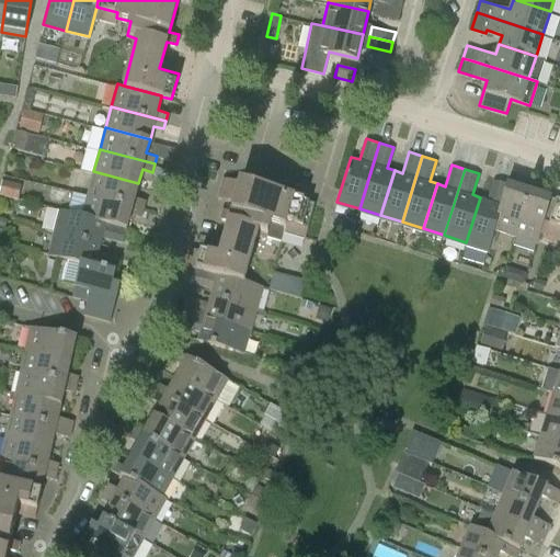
[(93,171),(88,193),(143,207),(145,199),(135,196),(138,183),(93,171)]
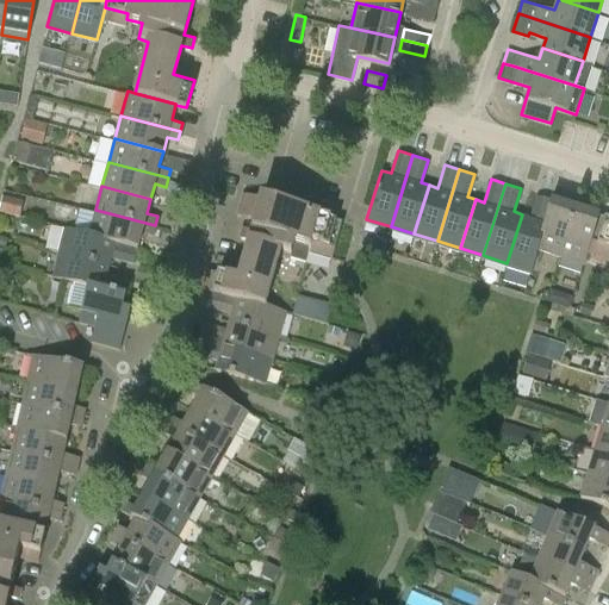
[(202,287),(212,289),(212,288),(265,304),(265,303),(280,251),(290,255),(294,239),(309,244),(308,248),(331,255),(342,219),(242,191),(237,211),(255,216),(252,228),(242,225),(238,235),(249,238),(238,276),(207,268),(202,287)]
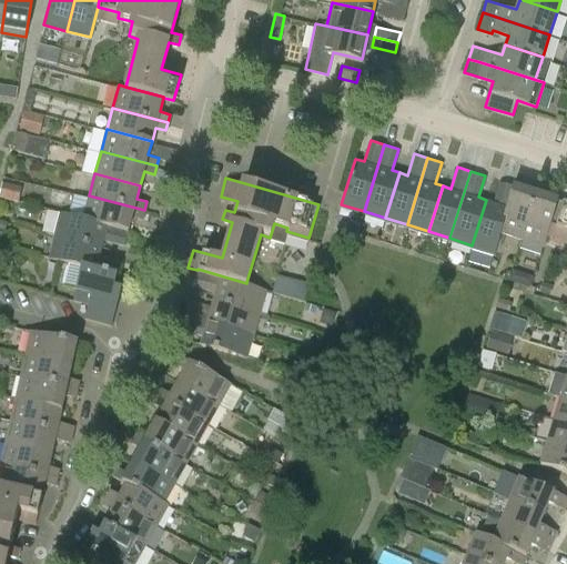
[(514,184),(502,230),(522,237),(538,181),(530,179),(527,189),(514,184)]
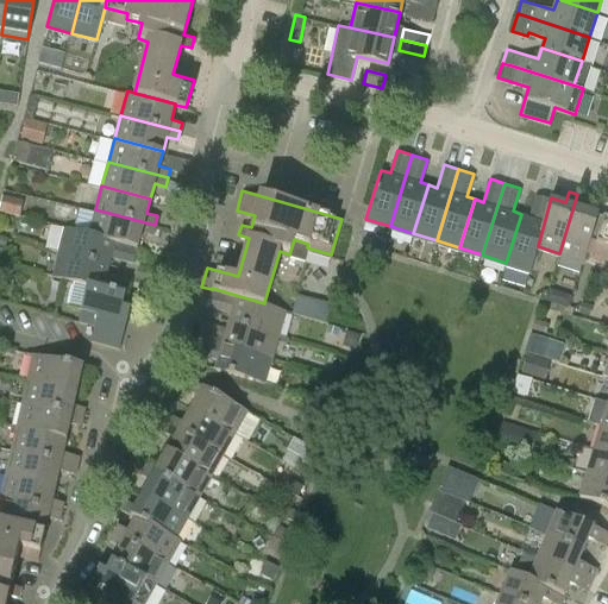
[(521,214),(506,263),(530,270),(538,246),(551,197),(537,193),(530,216),(521,214)]
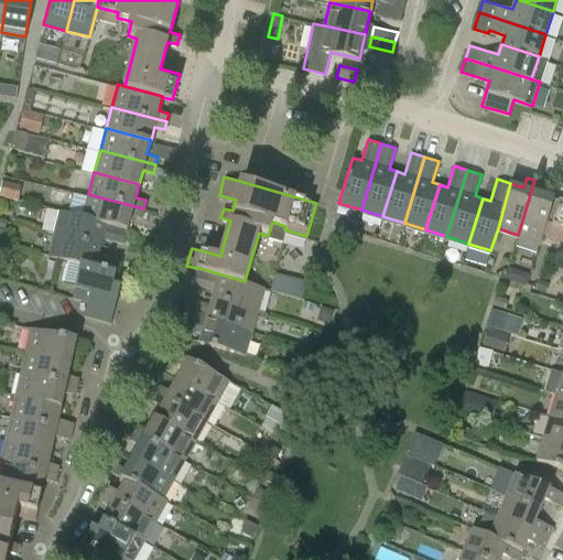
[(0,189),(0,193),(19,198),(22,184),(2,180),(0,189)]
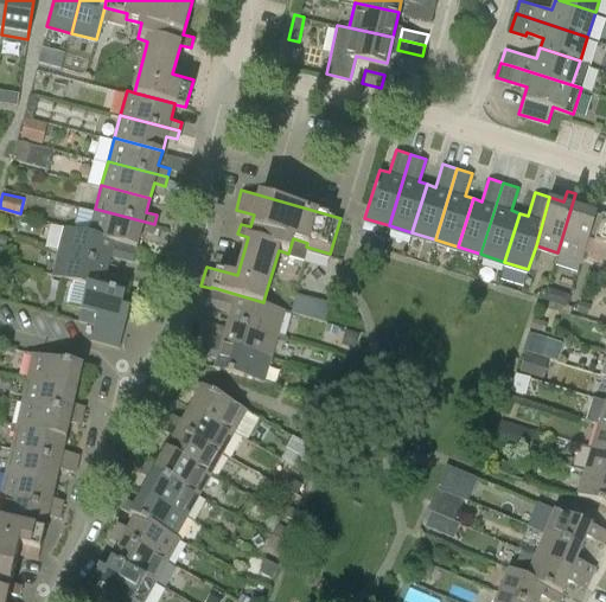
[(575,193),(557,253),(581,260),(588,237),(595,212),(581,207),(585,196),(575,193)]
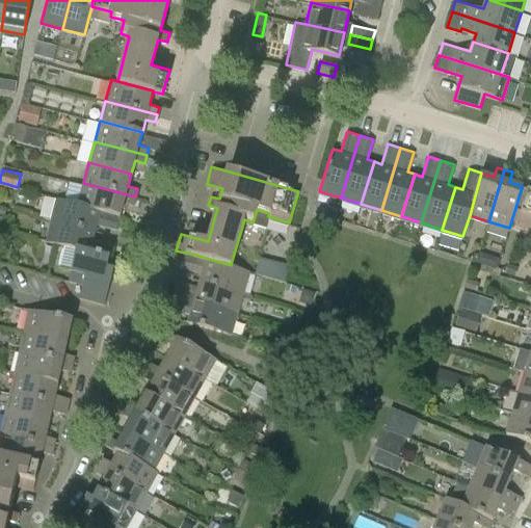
[(78,203),(121,214),(124,202),(133,204),(135,196),(83,183),(78,202),(78,203)]
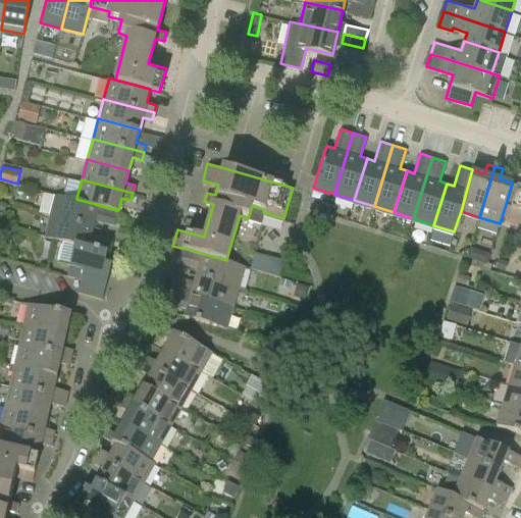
[(520,185),(512,183),(506,204),(520,208),(520,185)]
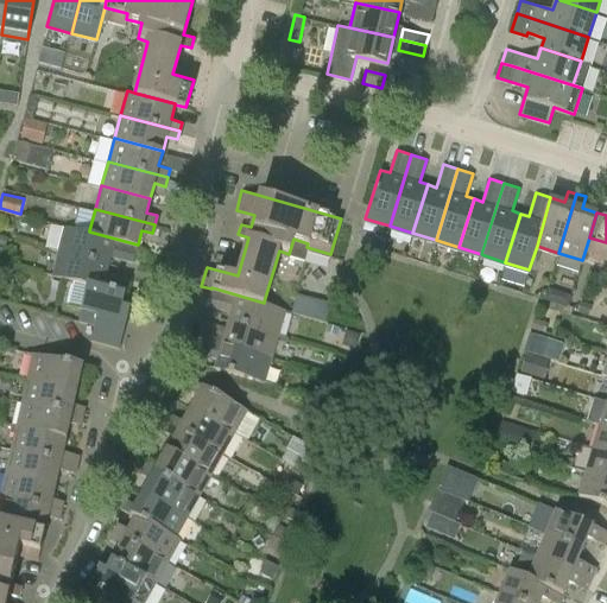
[(133,260),(138,245),(89,232),(89,230),(65,224),(59,249),(108,262),(111,253),(133,260)]
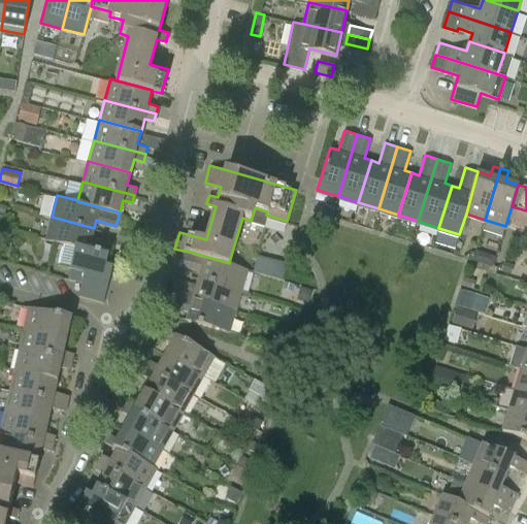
[(92,235),(94,228),(52,217),(45,237),(76,246),(108,254),(112,240),(92,235)]
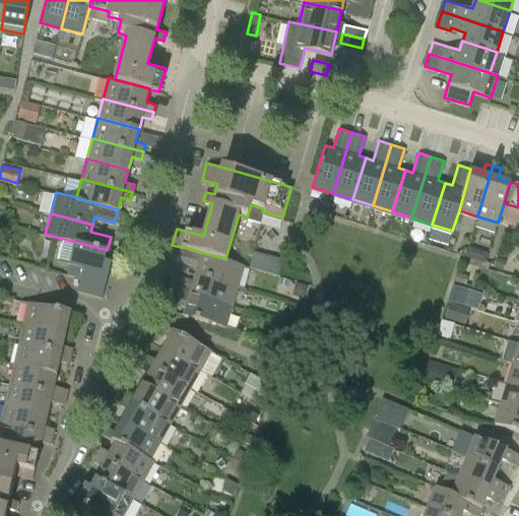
[(75,242),(67,272),(80,276),(106,283),(111,261),(105,259),(107,250),(75,242)]
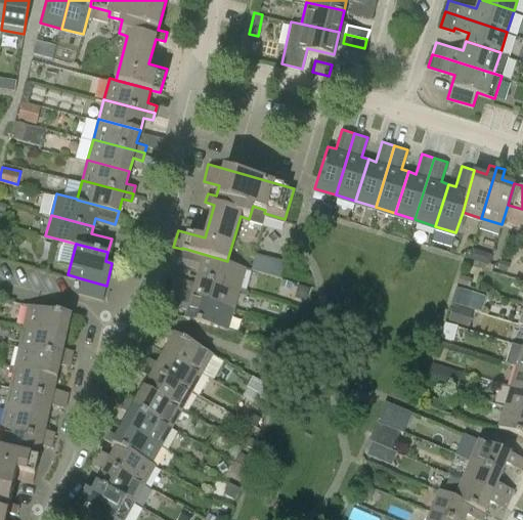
[(197,274),(240,287),(245,265),(227,260),(227,261),(182,248),(182,249),(179,262),(199,267),(197,274)]
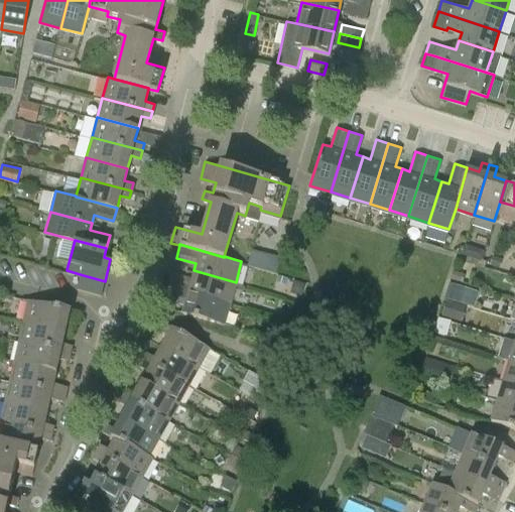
[(254,246),(251,262),(278,269),(282,253),(254,246)]
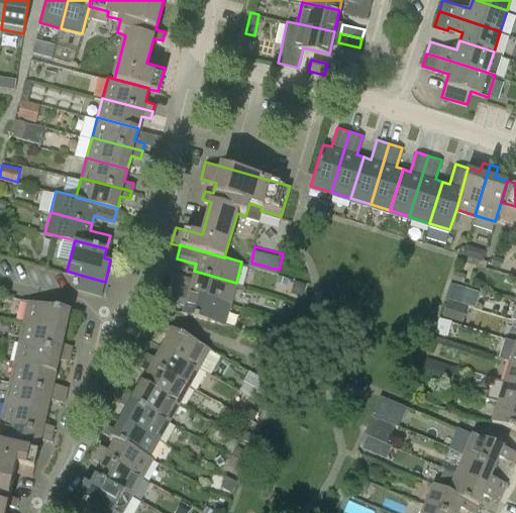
[(173,273),(169,285),(230,302),(236,283),(194,271),(192,278),(173,273)]
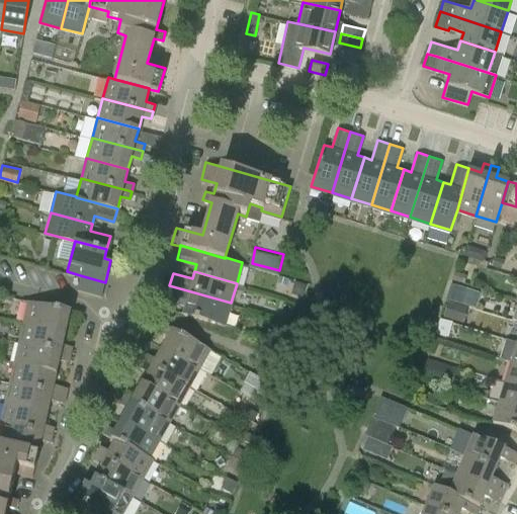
[(101,294),(105,282),(80,275),(77,288),(101,294)]
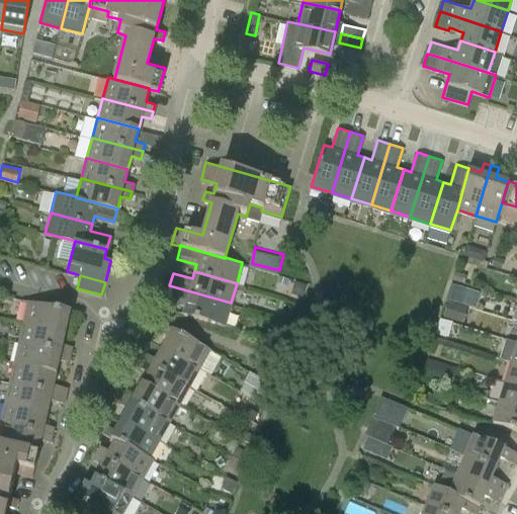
[(471,303),(479,305),(484,289),(455,280),(444,314),(465,321),(471,303)]
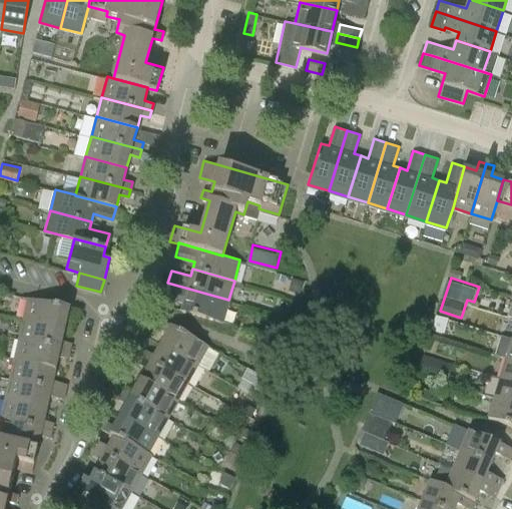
[(228,300),(167,283),(164,296),(183,301),(181,309),(222,321),(228,300)]
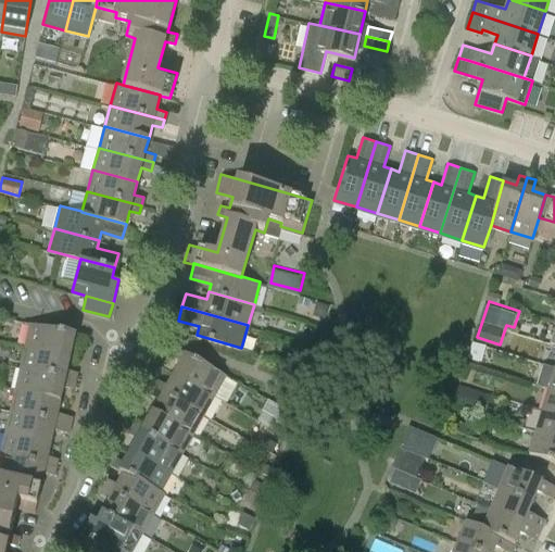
[(25,345),(70,355),(73,341),(84,343),(86,335),(30,322),(25,345)]
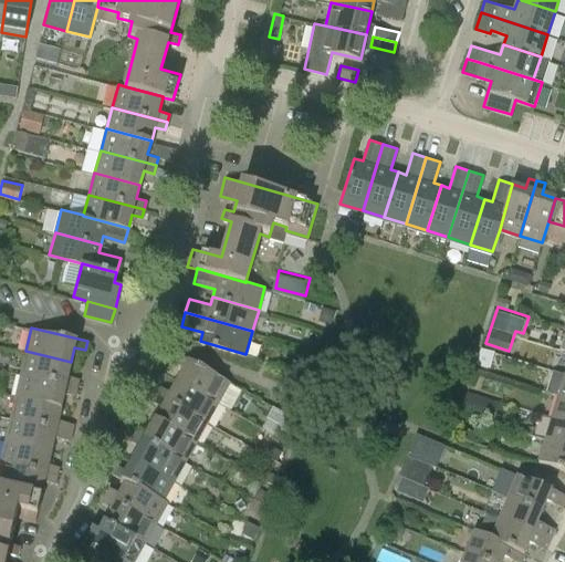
[(25,351),(21,373),(76,386),(79,377),(69,375),(71,362),(25,351)]
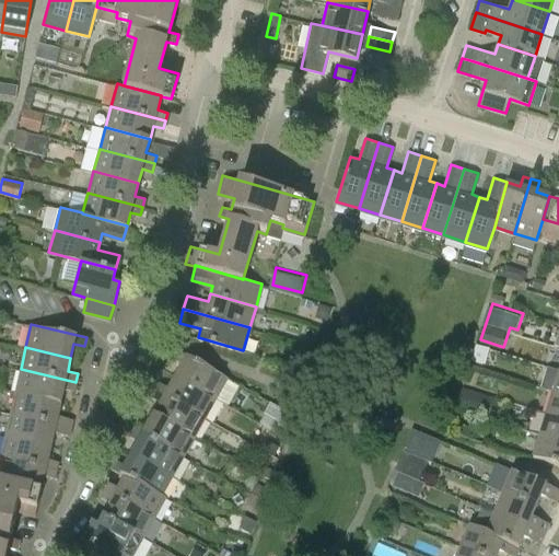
[(175,374),(216,397),(228,377),(177,348),(173,357),(182,362),(175,374)]
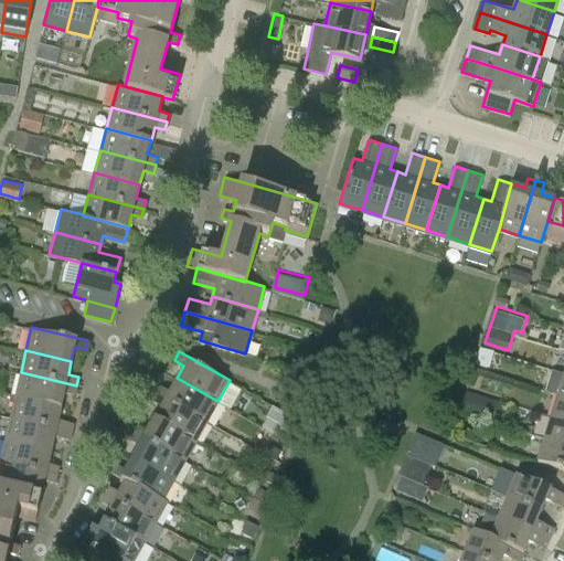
[(563,372),(552,368),(545,390),(559,393),(563,395),(563,372)]
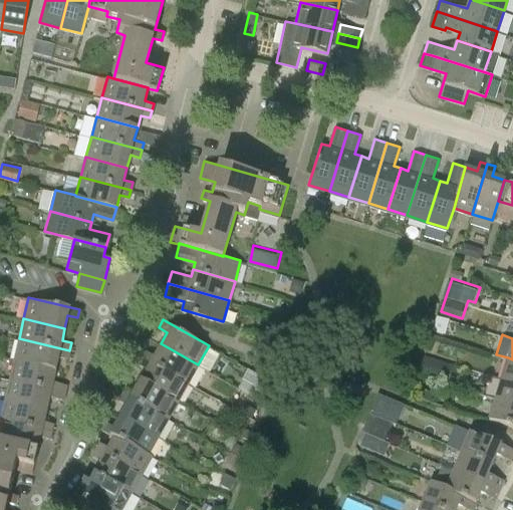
[(19,338),(14,358),(55,367),(58,355),(68,357),(69,350),(19,338)]
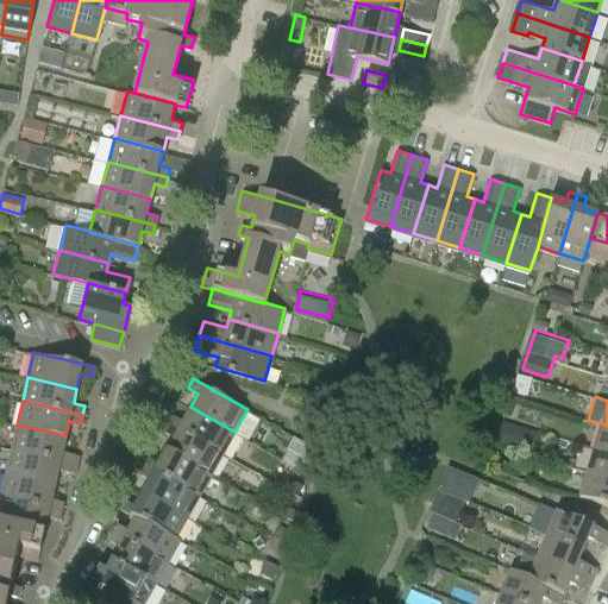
[(169,422),(223,452),(234,432),(190,407),(183,420),(173,414),(169,422)]
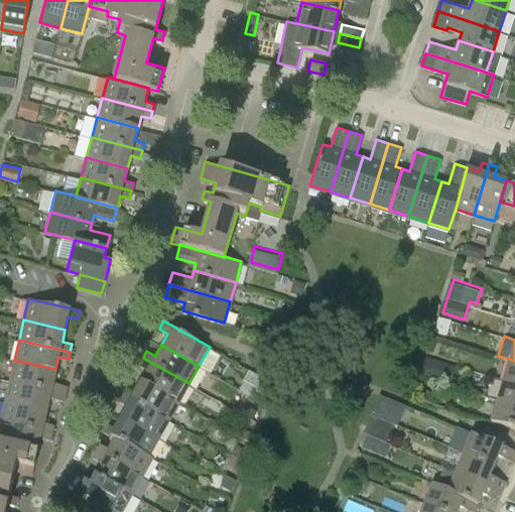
[(141,381),(179,401),(188,383),(143,358),(139,365),(147,369),(141,381)]
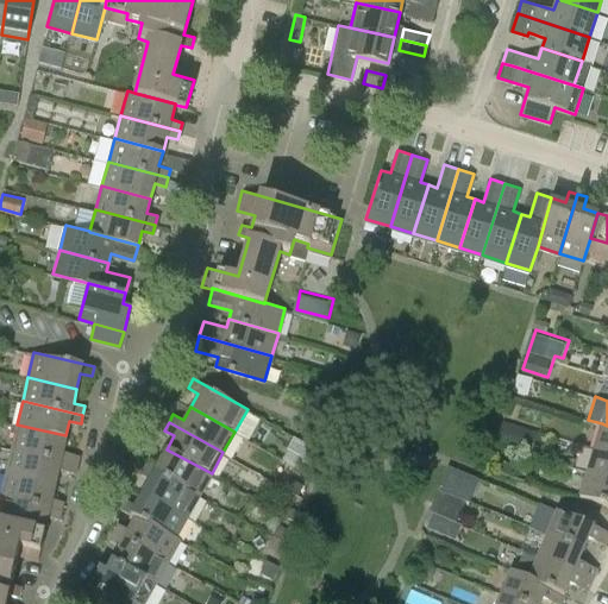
[(607,426),(602,423),(594,447),(607,451),(607,426)]
